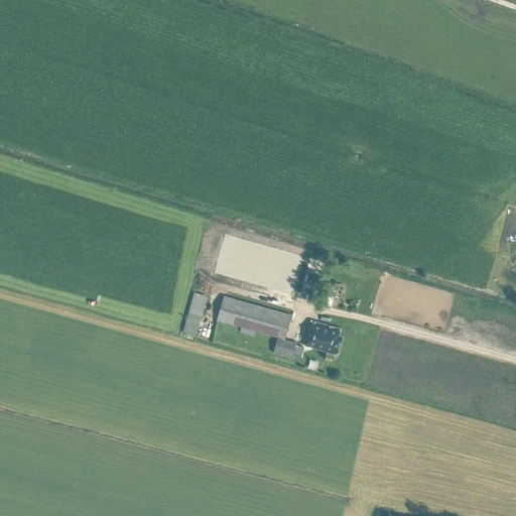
[(337,295),(340,283),(329,280),(326,292),(337,295)]
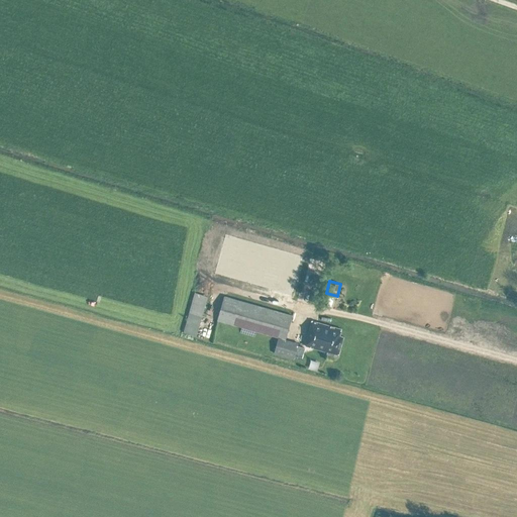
[(196,335),(208,295),(194,291),(183,331),(196,335)]
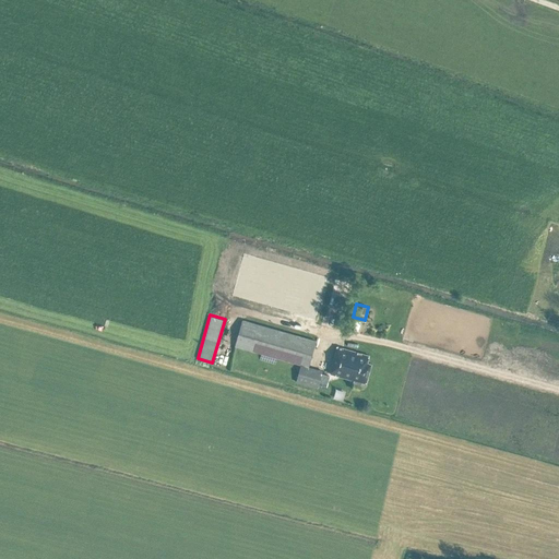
[(235,345),(300,364),(307,366),(314,340),(242,319),(235,345)]
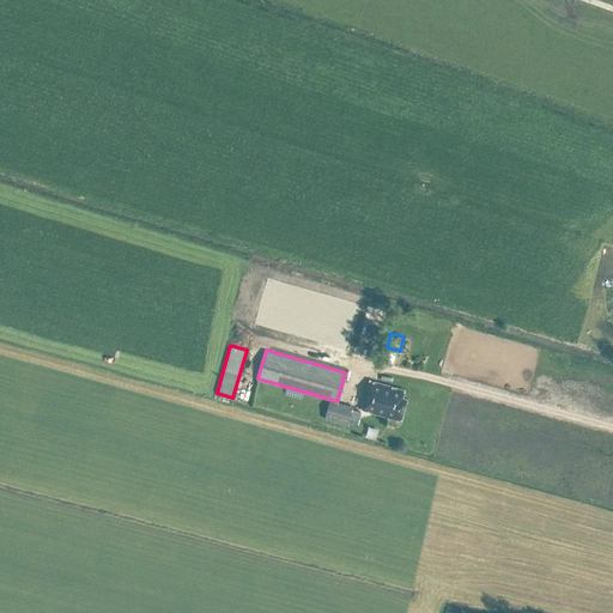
[(400,419),(401,417),(406,399),(401,398),(404,389),(369,380),(360,408),(387,416),(387,419),(386,425),(394,428),(396,418),(400,419)]
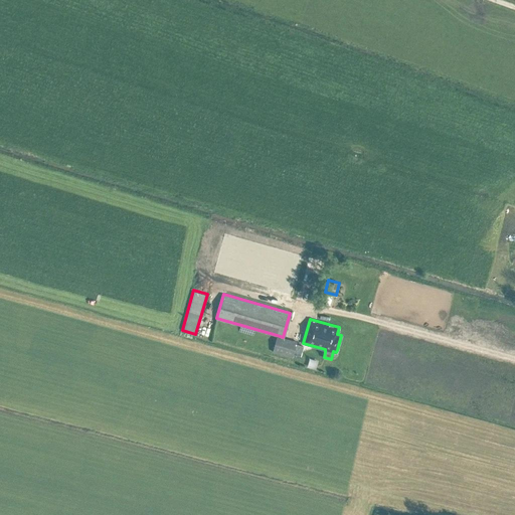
[(283,337),(277,335),(273,352),(292,357),(293,353),(299,354),(302,343),(297,341),(283,337)]
